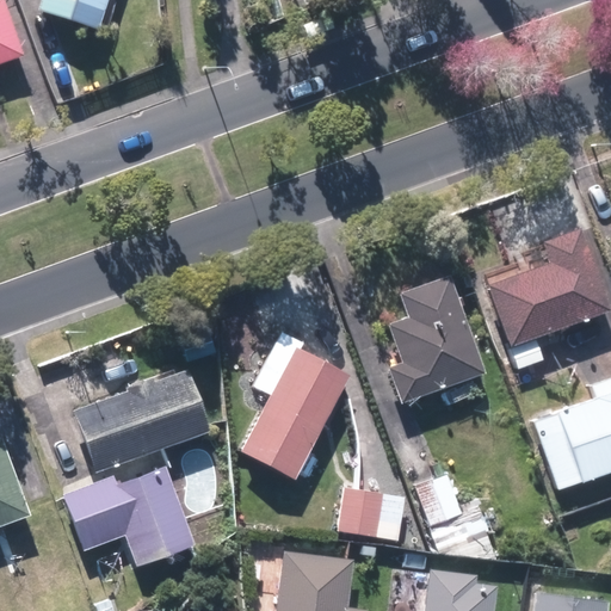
[(0,0),(0,62),(26,54),(6,0),(0,0)]
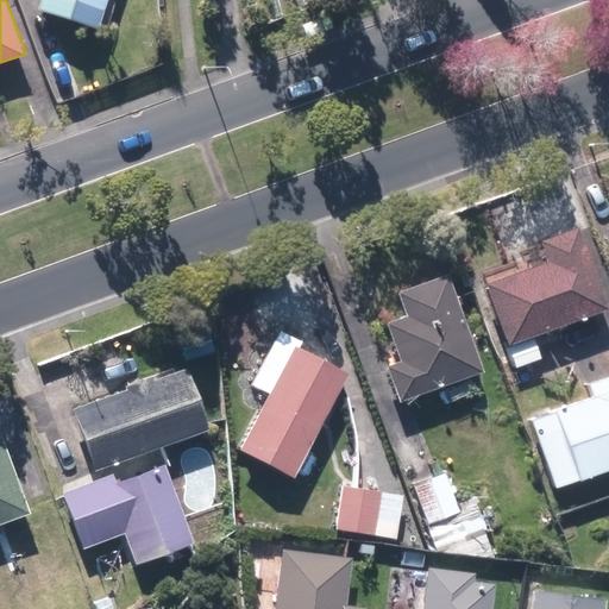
[(110,0),(42,0),(41,7),(101,27),(110,0)]
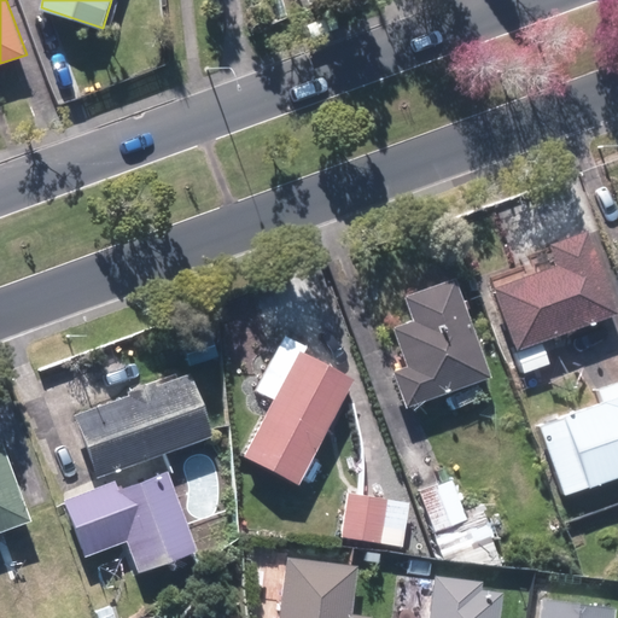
[(530,263),(491,278),(518,350),(617,313),(617,295),(593,226),(549,243),(555,261),(531,269),(530,263)]
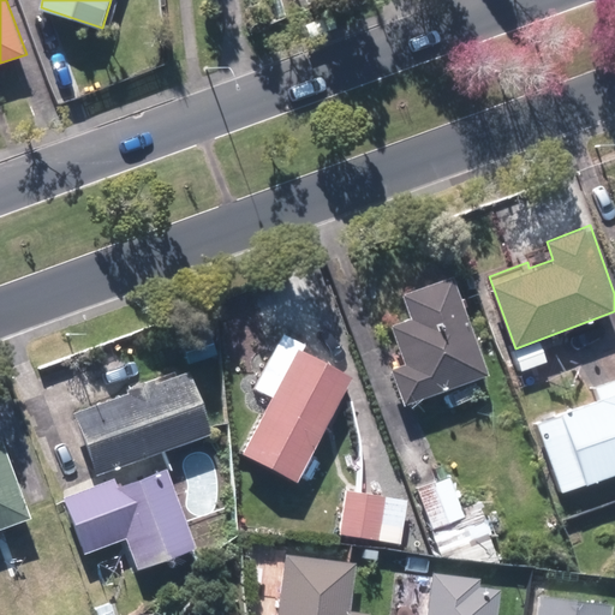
[(404,362),(392,366),(406,406),(493,374),(454,274),(401,293),(410,316),(389,323),(404,362)]
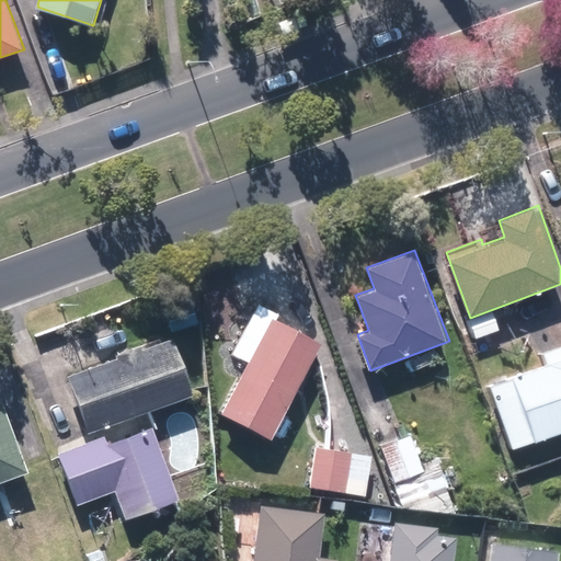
[(272,436),(319,341),(276,319),(279,313),(258,301),(231,354),(244,361),(220,410),(272,436)]
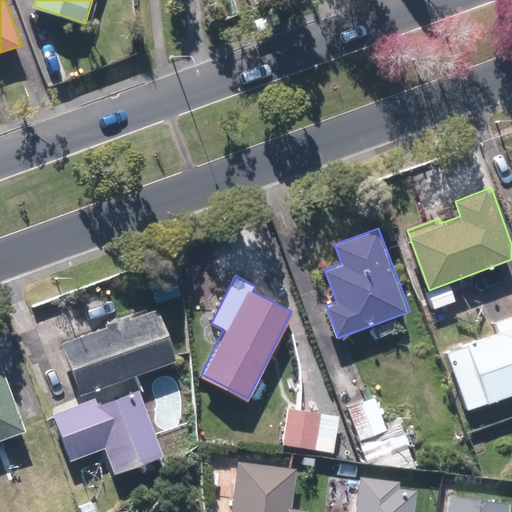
[(158,309),(62,340),(79,393),(175,362),(158,309)]
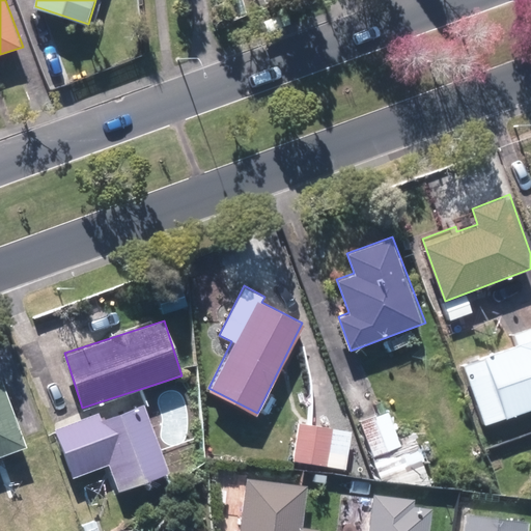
[(515,347),(465,365),(484,426),(530,411),(530,325),(510,332),(515,347)]
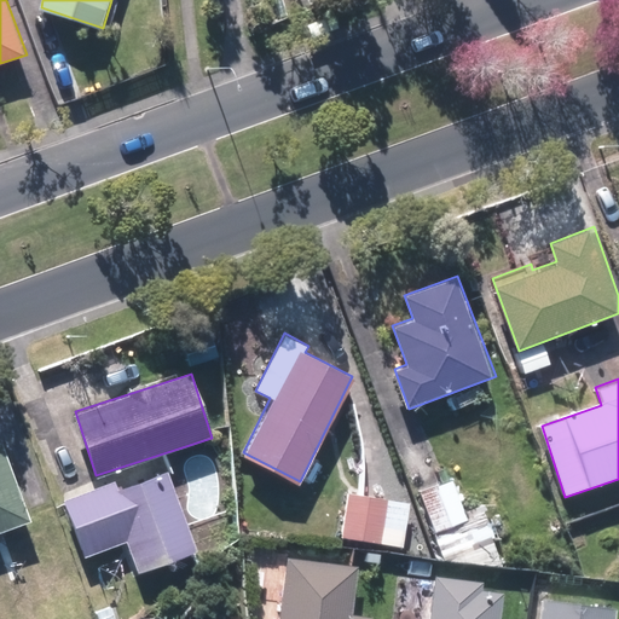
[(3,441),(0,441),(0,528),(29,520),(3,441)]
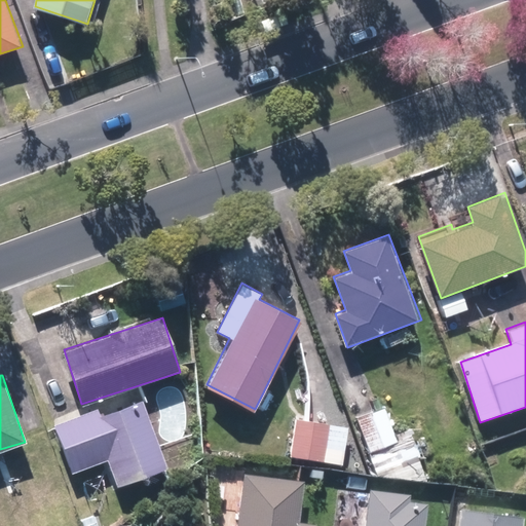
[(128,395),(54,423),(73,472),(108,459),(118,486),(145,476),(148,482),(172,473),(144,399),(132,404),(128,395)]
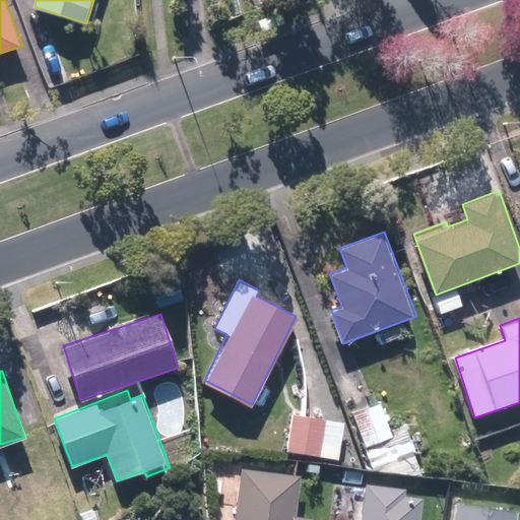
[(383,402),(352,412),(371,469),(401,459),(383,402)]
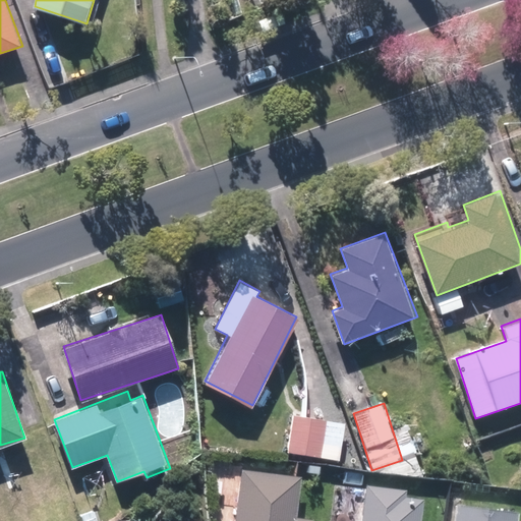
[(348,419),(292,414),(288,455),(328,458),(329,446),(341,447),(342,438),(346,438),(348,419)]
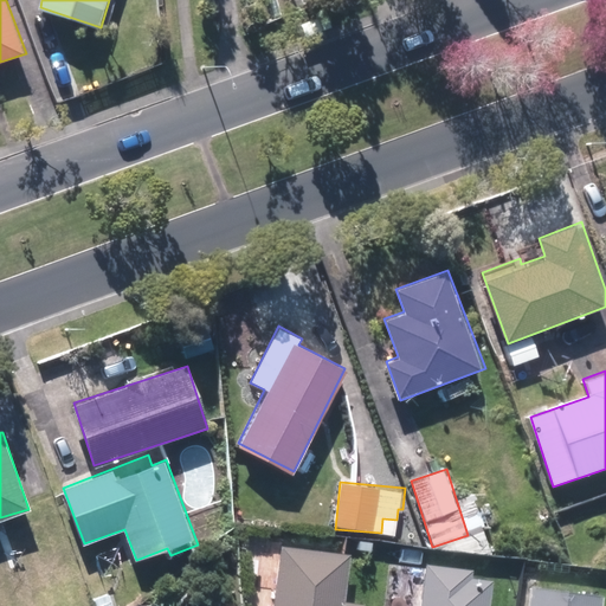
[(347,599),(352,552),(282,546),(276,605),(363,605),(365,600),(347,599)]
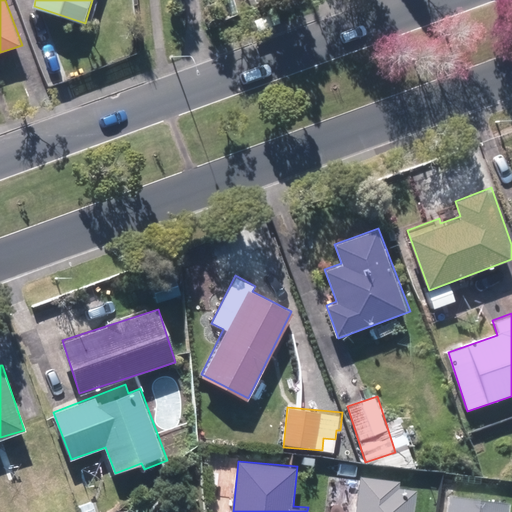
[(400,479),(358,476),(354,511),(411,511),(414,489),(399,487),(400,479)]
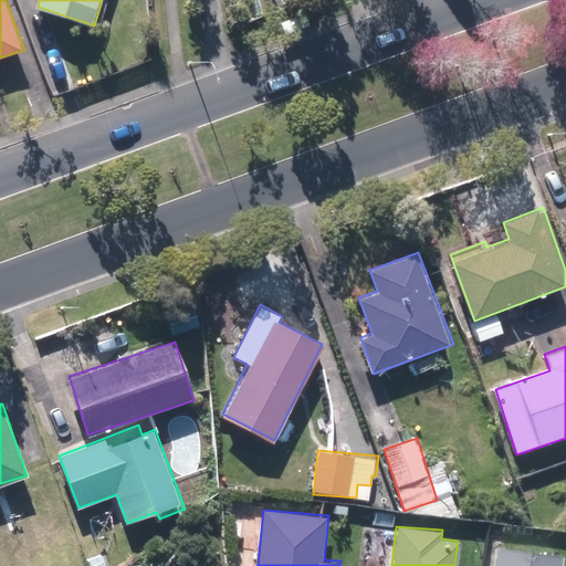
[(558,565),(561,553),(496,544),(493,565),(558,565)]
